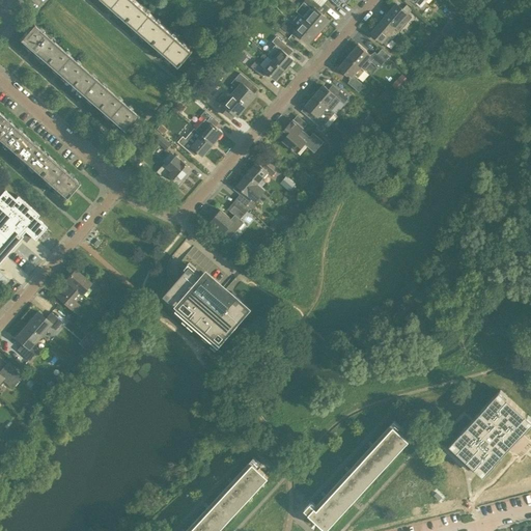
[(189,55),(193,51),(135,0),(103,0),(112,7),(110,9),(114,12),(116,10),(138,30),(136,32),(140,35),(142,33),(164,53),(162,54),(166,58),(168,56),(177,65),(178,66),(189,55)]
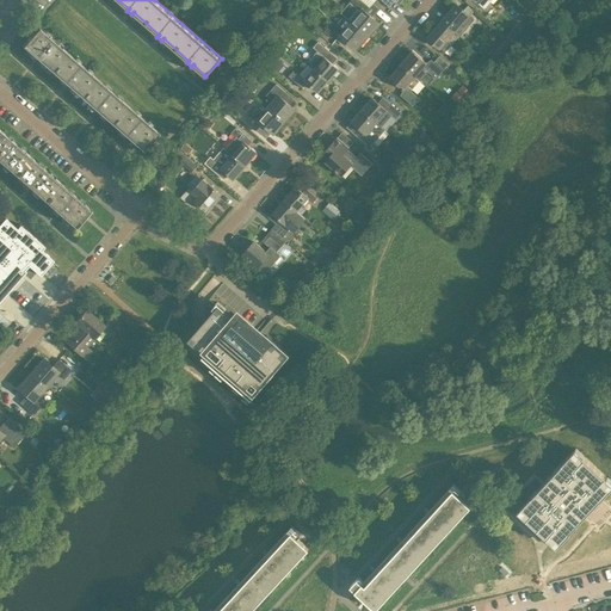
[(378,23),(366,12),(370,7),(369,6),(374,1),(372,0),(350,0),(349,2),(350,4),(341,13),(344,16),(351,20),(368,36),(378,23)]
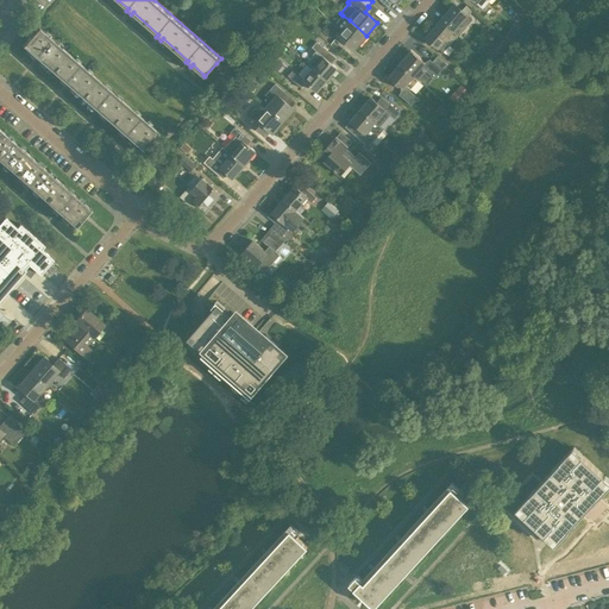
[(440,20),(457,36),(472,19),(454,4),(440,20)]
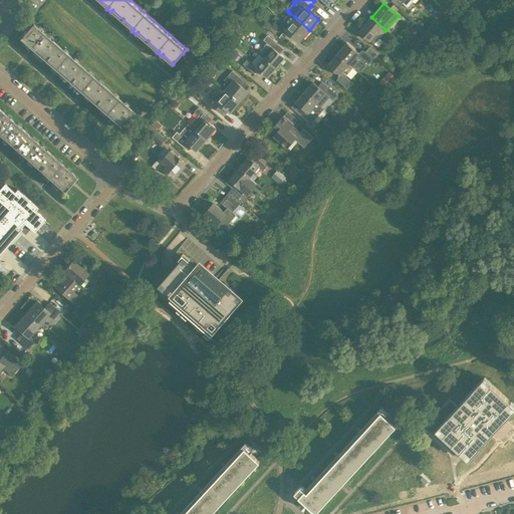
[(309,30),(295,17),(289,13),(282,21),(279,19),(273,25),(283,34),(287,30),(299,41),(309,30)]
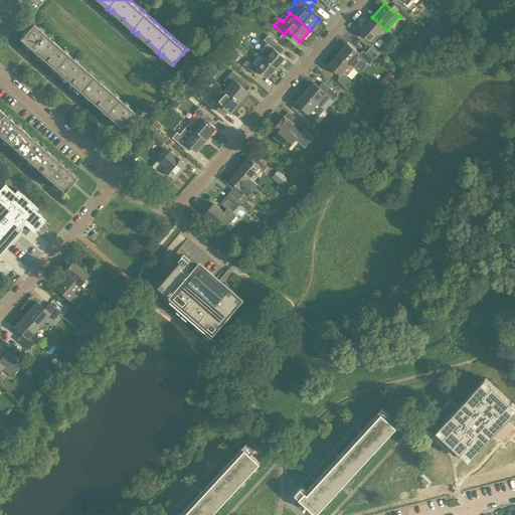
[(374,44),(380,38),(386,30),(372,17),(360,31),(374,44)]
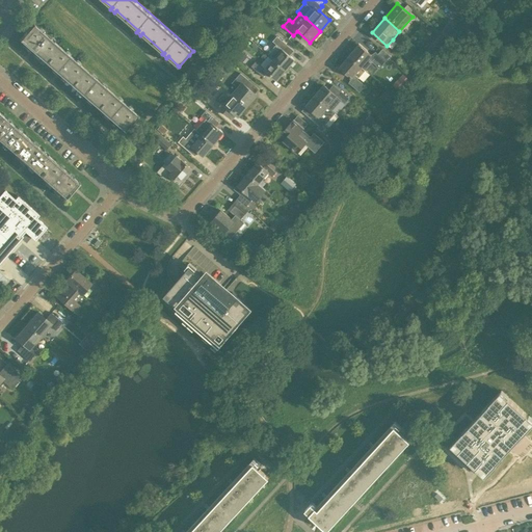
[(450,22),(442,30),(449,36),(456,27),(450,22)]
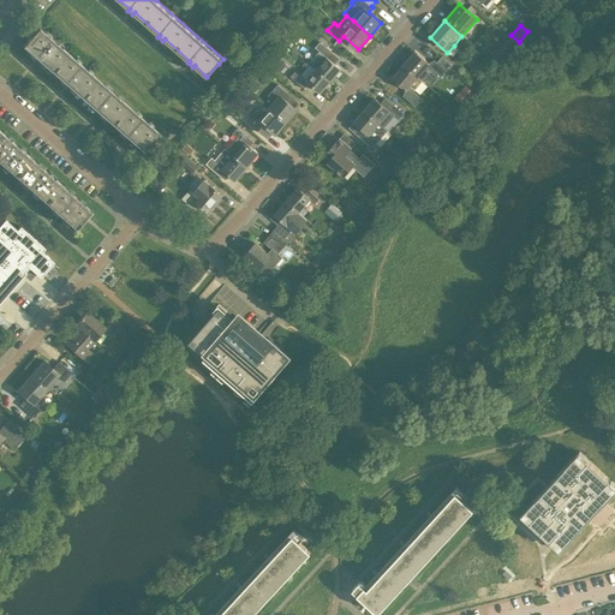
[(143,151),(159,132),(39,27),(22,46),(35,57),(34,59),(39,63),(40,61),(65,83),(64,85),(69,89),(70,87),(95,109),(94,112),(99,115),(100,113),(125,136),(124,137),(129,142),(130,139),(142,150),(143,151)]
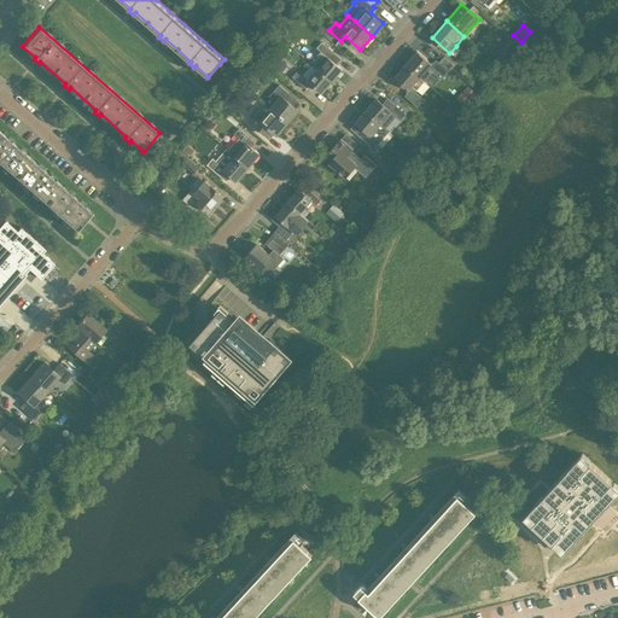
[(281,36),(286,41),(291,35),(286,30),(281,36)]
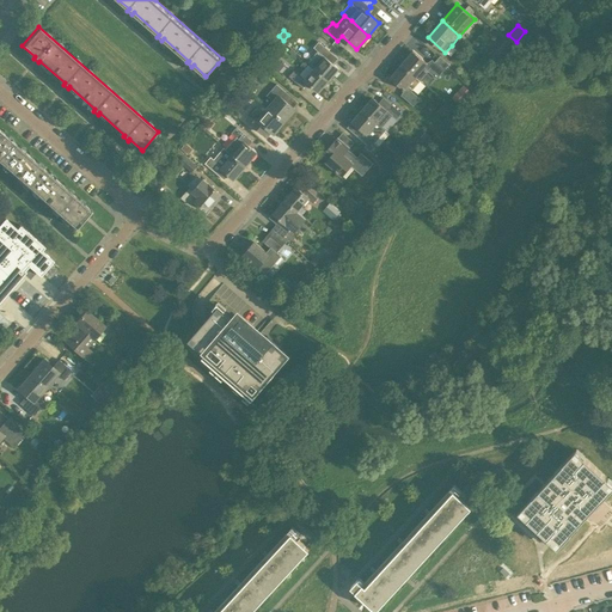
[(325,56),(314,68),(329,80),(338,68),(328,60),(332,54),(319,42),(314,48),(325,56)]
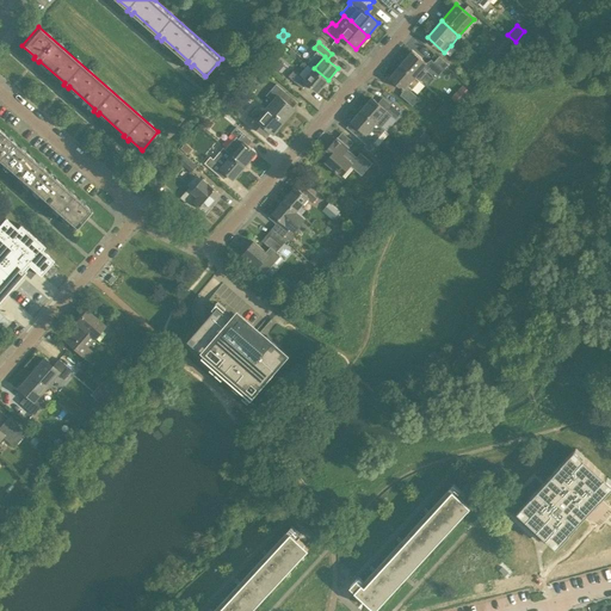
[(412,51),(401,65),(420,80),(427,72),(436,79),(443,71),(433,62),(431,60),(426,63),(412,51)]
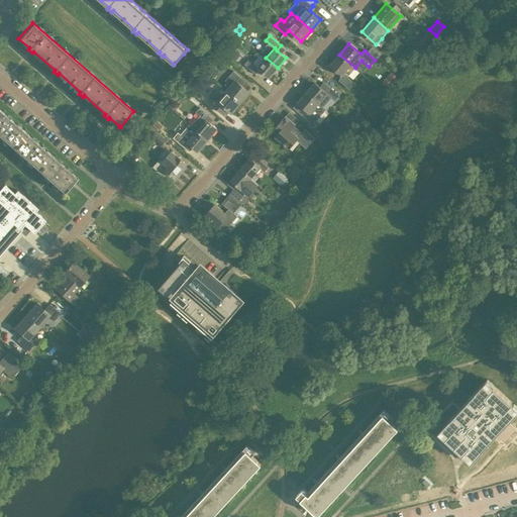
[(413,52),(418,56),(425,47),(419,43),(413,52)]
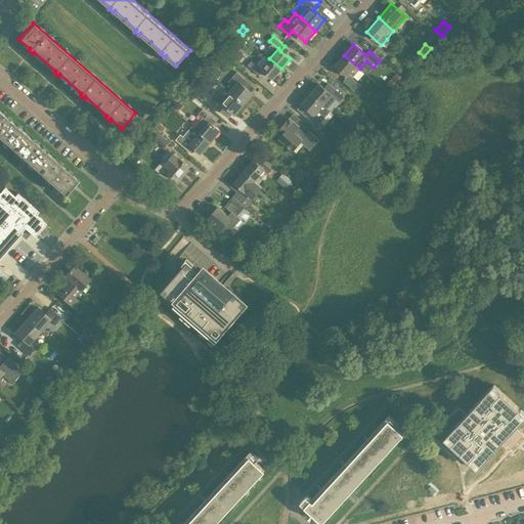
[(223,52),(228,56),(232,50),(228,46),(223,52)]
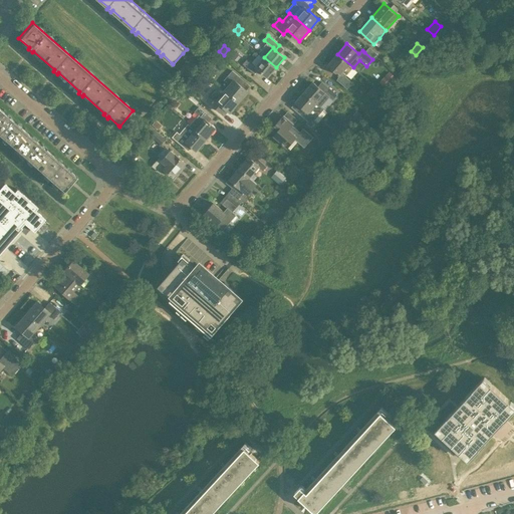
[(369,47),(364,52),(372,59),(376,54),(369,47)]
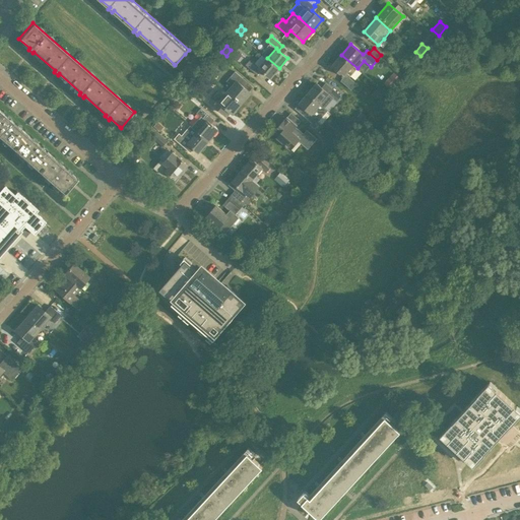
[(349,77),(353,72),(358,68),(341,55),(331,66),(343,76),(340,81),(341,81),(351,90),(356,83),(349,77)]
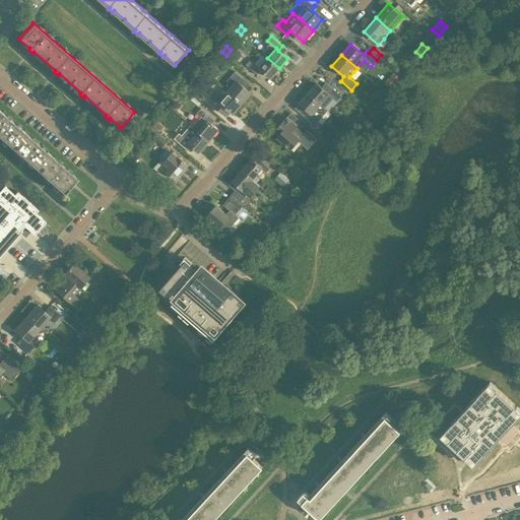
[(271,78),(279,68),(267,58),(259,68),(250,60),(246,65),(258,75),(261,70),(271,78)]
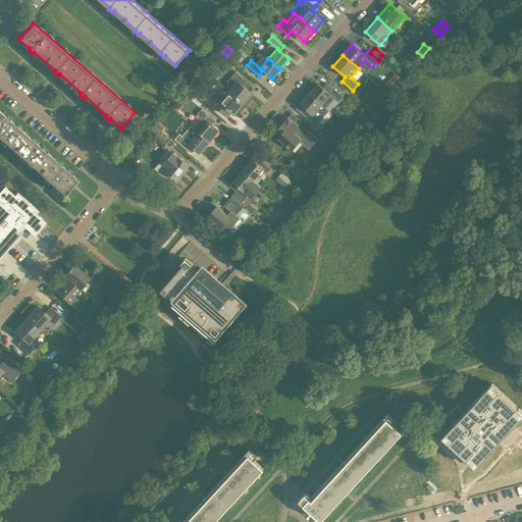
[(227,82),(233,87),(228,92),(243,104),(252,93),(251,92),(254,88),(236,71),(227,82)]
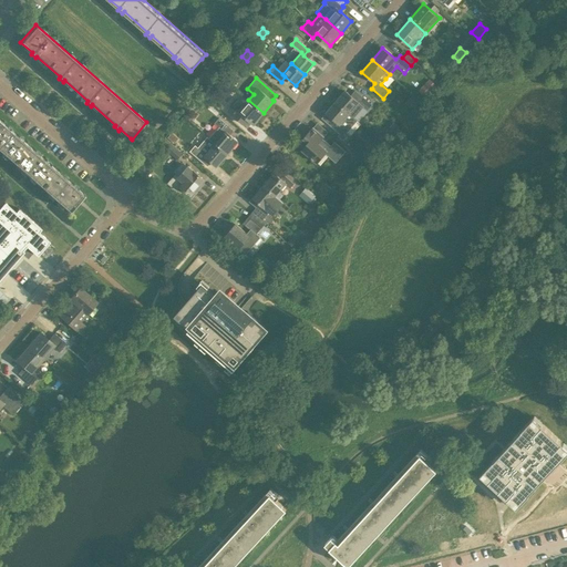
[(336,102),(353,116),(354,119),(364,107),(362,106),(367,101),(356,91),(351,96),(346,91),(336,102)]
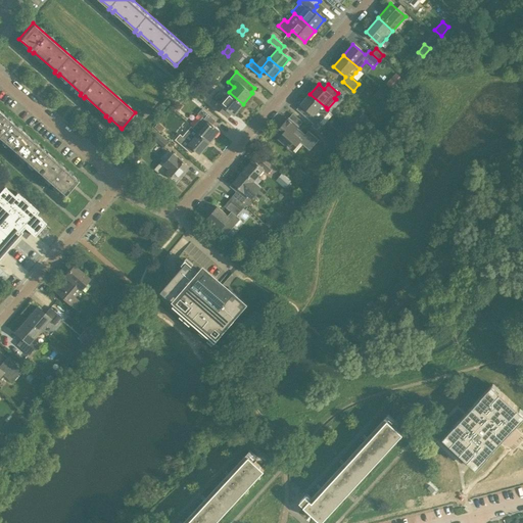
[(385,95),(379,90),(375,94),(381,99),(385,95)]
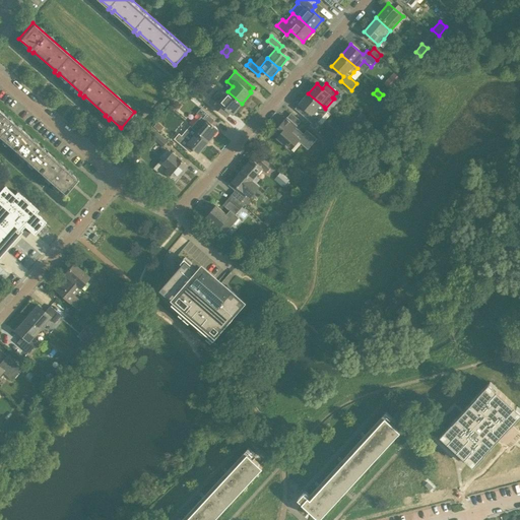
[(242,104),(228,91),(223,96),(217,91),(209,102),(228,117),(232,113),(233,114),(242,104)]
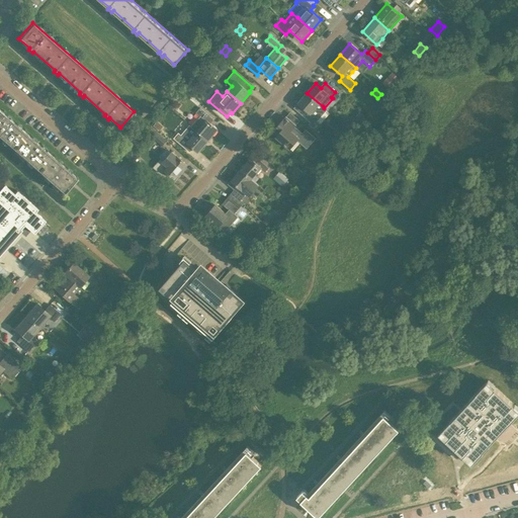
[(308,123),(313,127),(318,121),(327,110),(324,108),(323,106),(307,93),(294,108),(310,121),(308,123)]
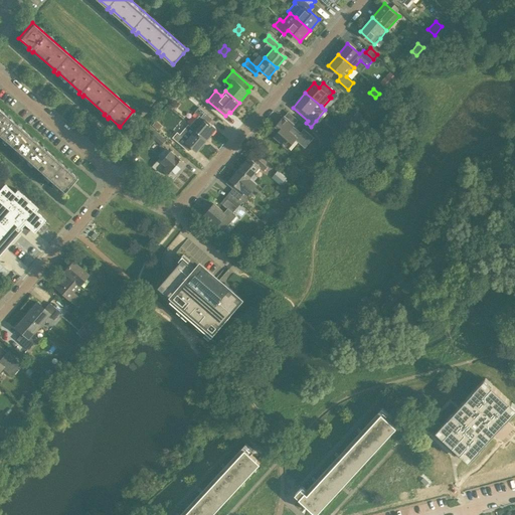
[(198,116),(190,126),(206,140),(216,129),(209,123),(213,119),(199,107),(195,113),(198,116)]
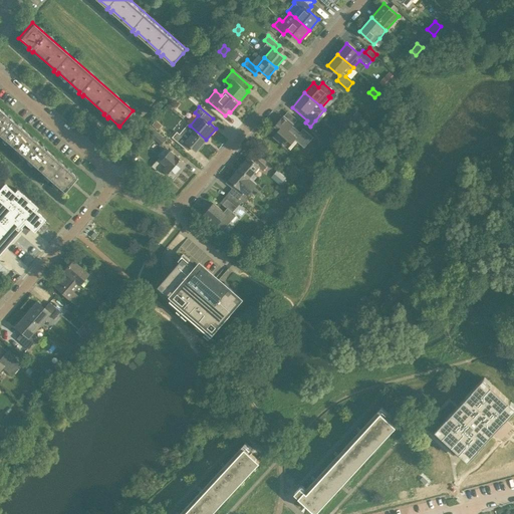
[(52,181),(62,190),(63,191),(77,176),(0,108),(0,139),(1,140),(2,138),(23,156),(22,158),(24,160),(26,162),(27,160),(48,178),(47,180),(49,182),(51,183),(52,181)]
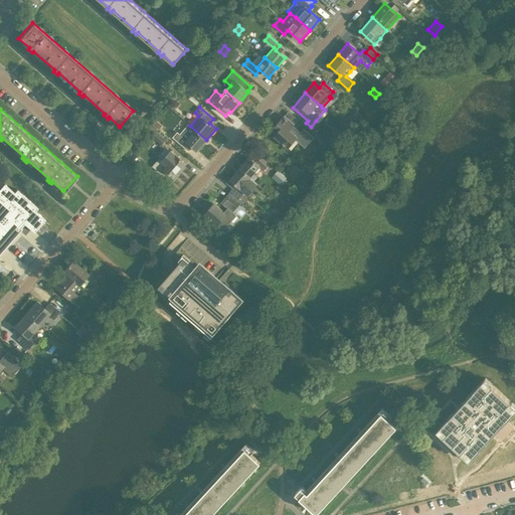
[(296,140),(303,146),(311,135),(304,129),(301,133),(293,126),(294,125),(290,121),(289,121),(284,116),(279,122),(283,126),(274,136),(288,148),(296,140)]
